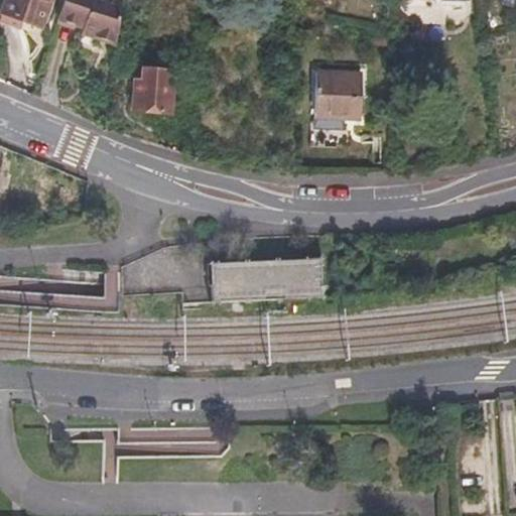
[(49,0),(4,0),(0,12),(0,18),(37,33),(49,0)]
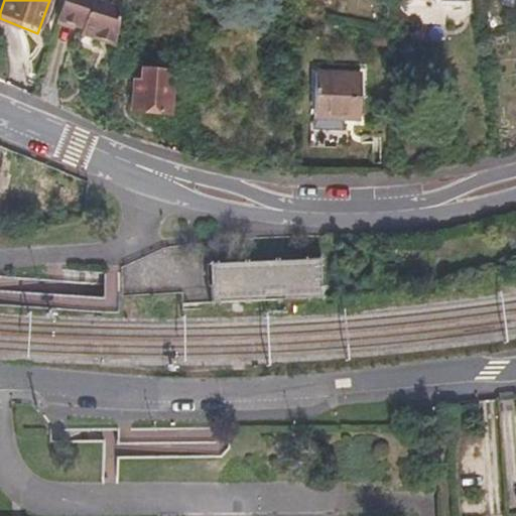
[(91,34),(115,39),(119,0),(61,0),(55,21),(80,27),(92,29),(91,34)]
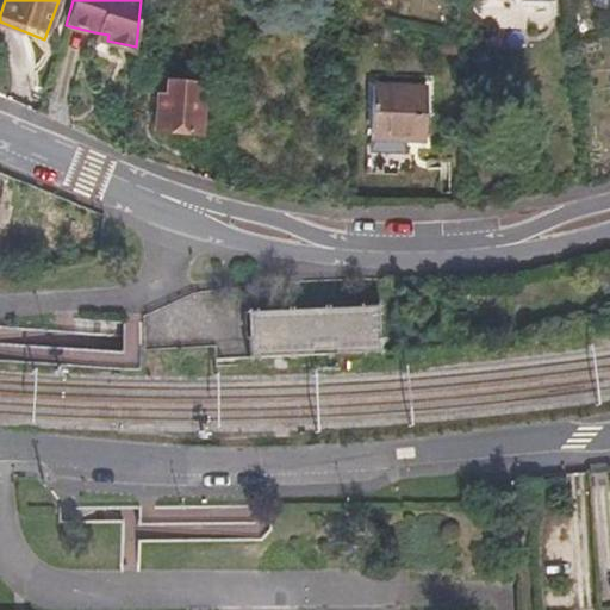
[(157,94),(154,129),(199,135),(205,83),(169,80),(168,94),(157,94)]
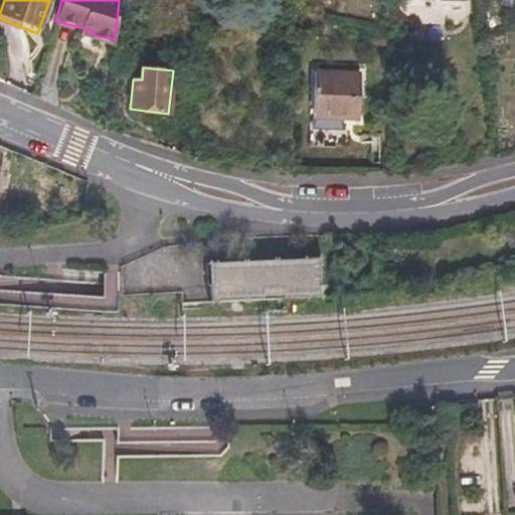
[(360,124),(360,77),(314,77),(313,124),(360,124)]
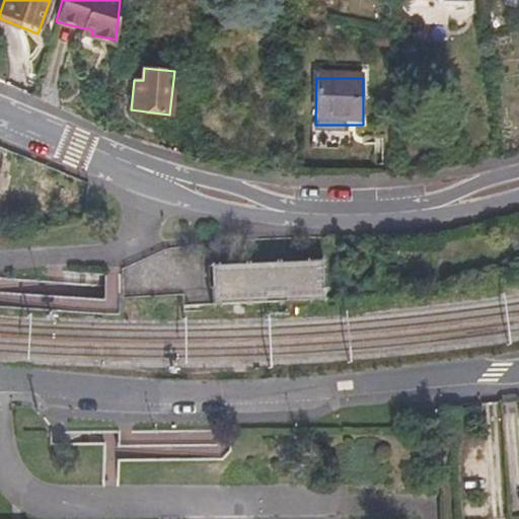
[(324,296),(323,260),(214,264),(215,299),(324,296)]
